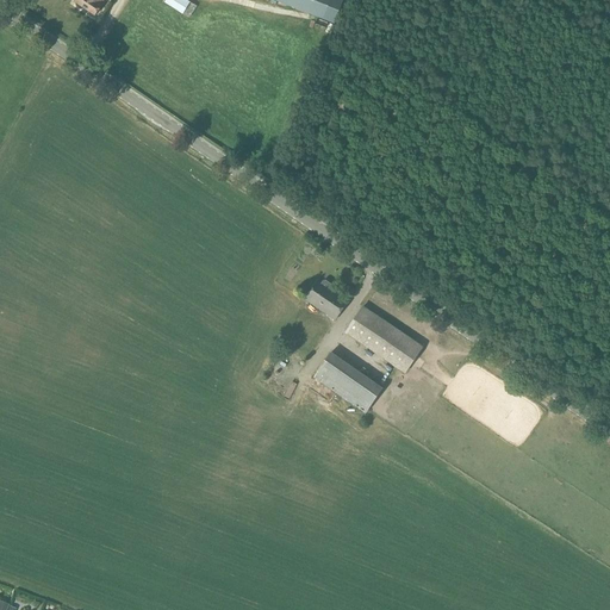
[(76,0),(75,2),(95,16),(101,5),(100,5),(104,0),(76,0)]
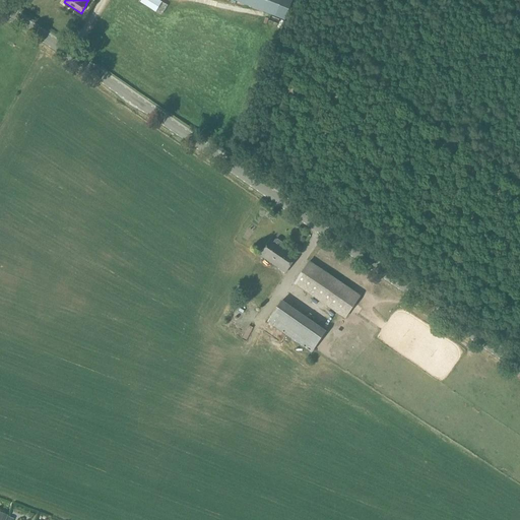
[(138,0),(141,2),(140,2),(155,12),(156,12),(161,15),(168,6),(163,2),(158,0),(138,0)]
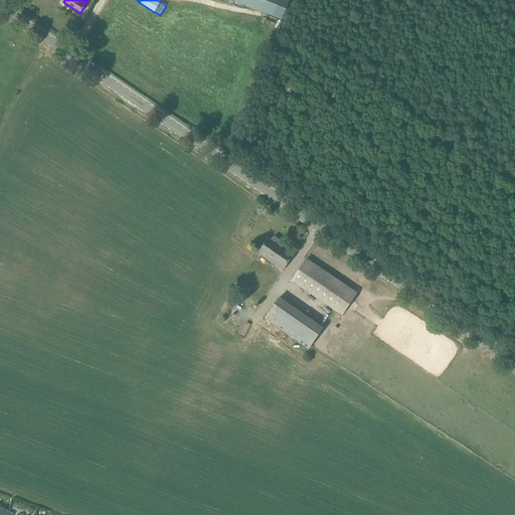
[(240,0),(239,3),(273,15),(284,19),(285,16),(291,0),(240,0)]
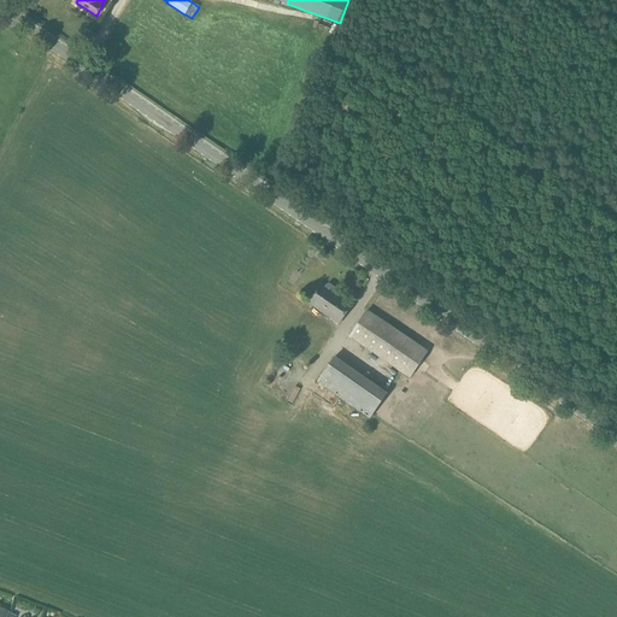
[(325,286),(322,283),(309,303),(339,324),(353,304),(339,294),(340,292),(328,283),(325,286)]
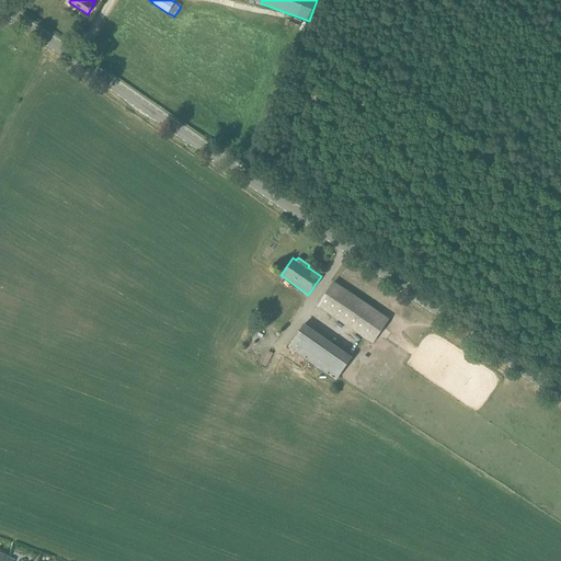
[(373,344),(389,319),(334,282),(317,306),(373,344)]
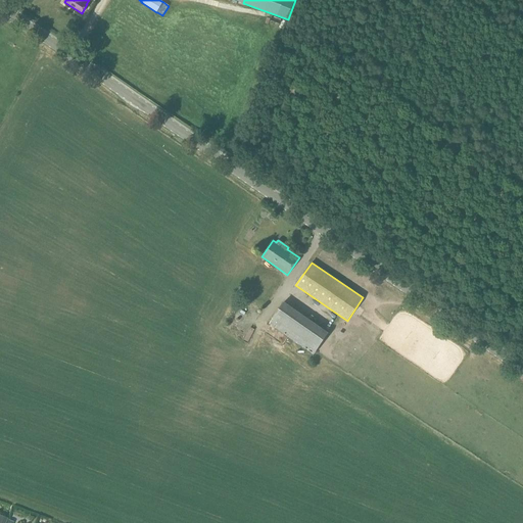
[(314,354),(329,333),(284,301),(269,323),(314,354)]
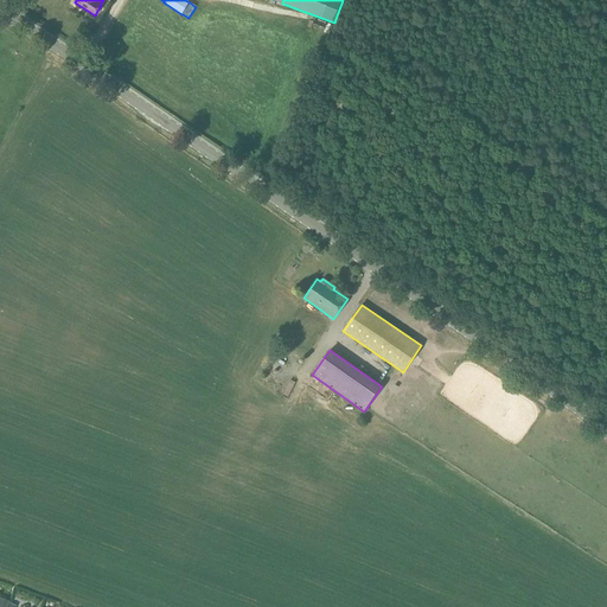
[(291,374),(298,376),(300,369),(282,363),(278,376),(288,379),(291,374)]
